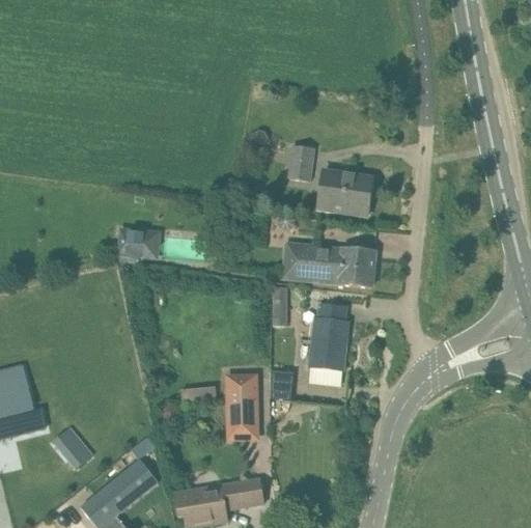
[(288,177),(310,181),(315,147),(292,144),(288,177)]
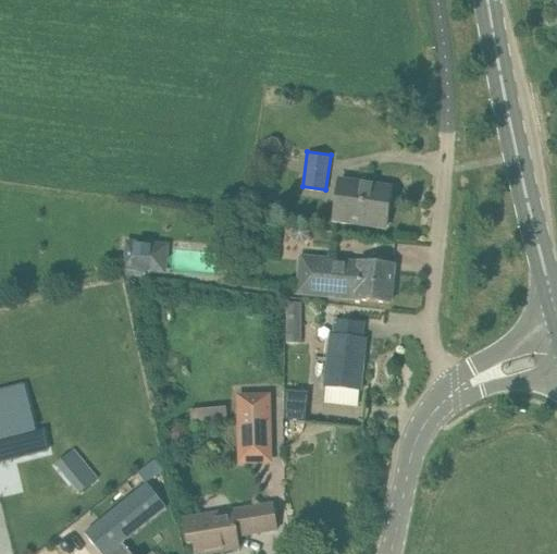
[(334,217),(364,222),(386,224),(392,186),(370,183),(339,179),(334,217)]
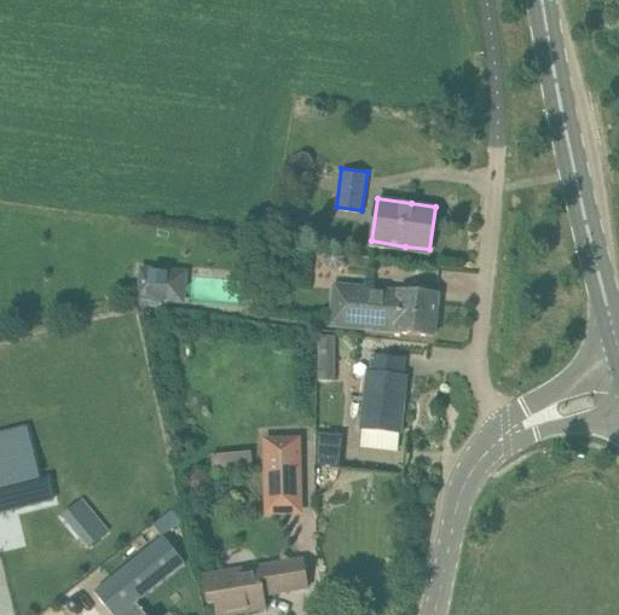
[(171,267),(140,264),(137,299),(151,300),(150,306),(166,307),(166,301),(168,301),(171,267)]
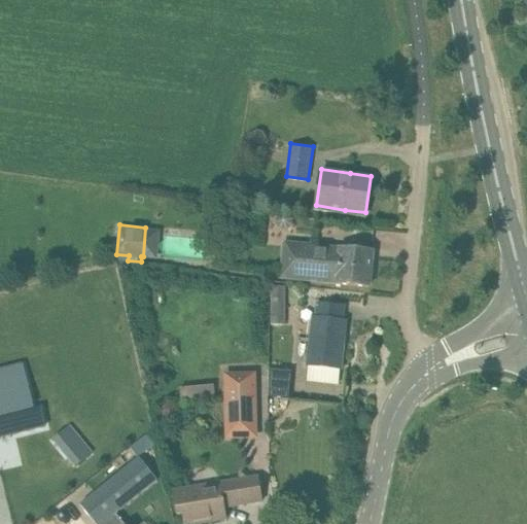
[(280,275),(369,284),(373,248),(352,246),(283,241),(280,275)]
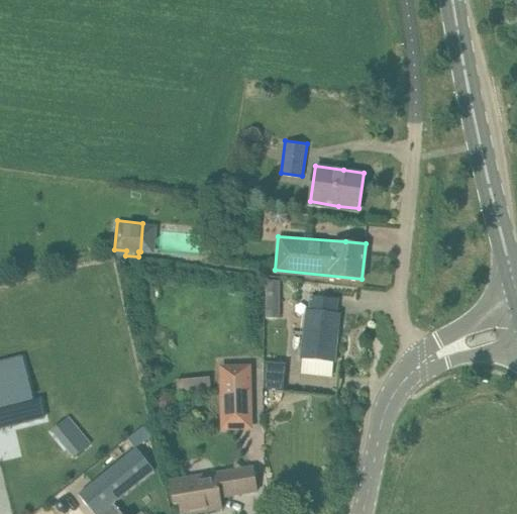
[(280,317),(281,279),(267,279),(266,317),(280,317)]
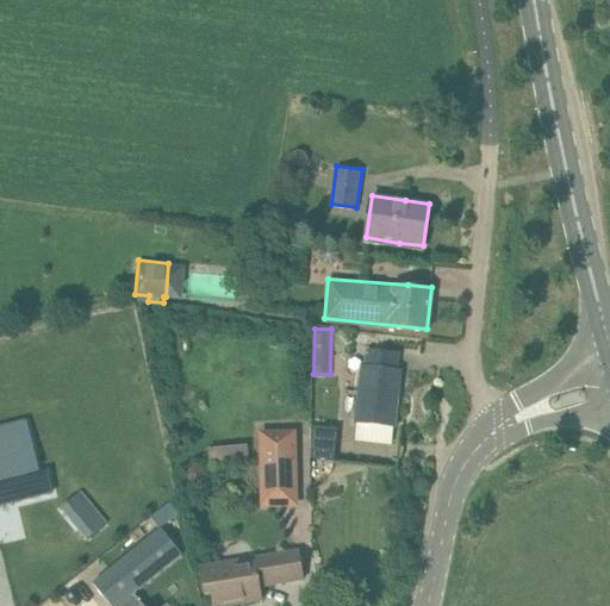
[(400,369),(397,368),(399,353),(367,349),(365,366),(362,364),(358,420),(394,424),(400,369)]
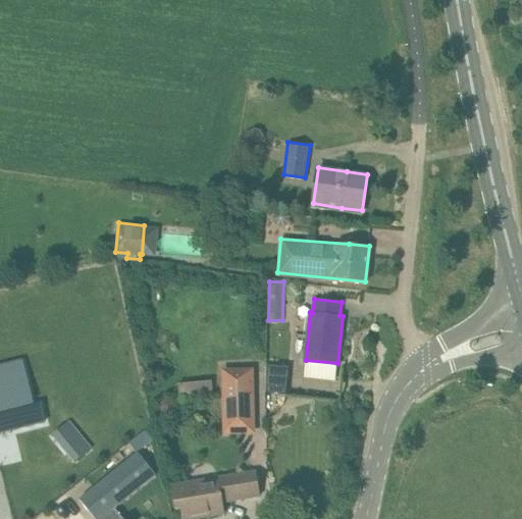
[(264,362),(263,387),(283,388),(284,363),(264,362)]
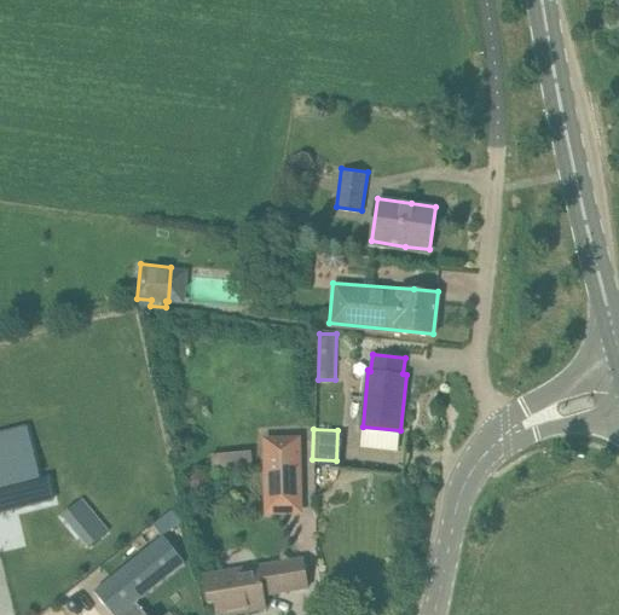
[(28,434),(0,441),(0,510),(53,498),(48,476),(40,479),(28,434)]
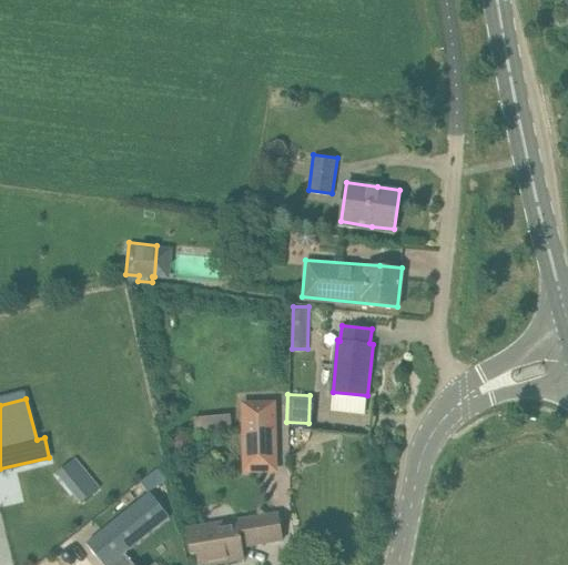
[(245,468),(275,468),(274,401),(243,402),(245,468)]
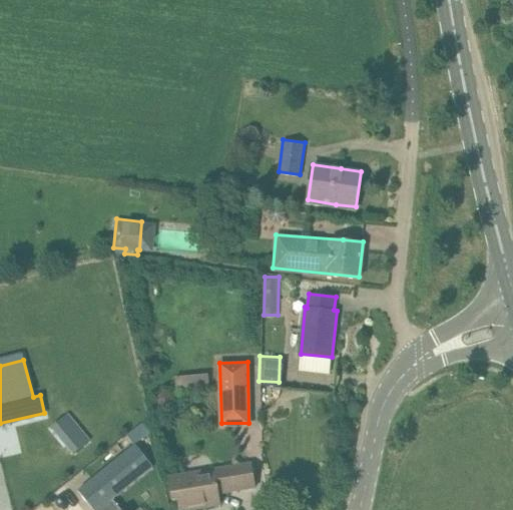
[(205,374),(189,373),(189,383),(204,384),(205,374)]
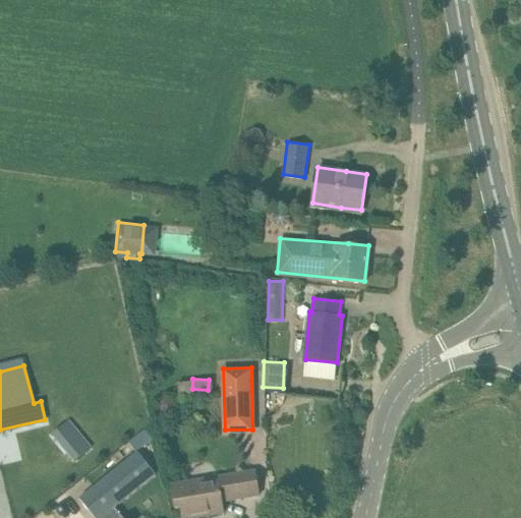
[(69,419),(53,433),(67,450),(83,437),(69,419)]
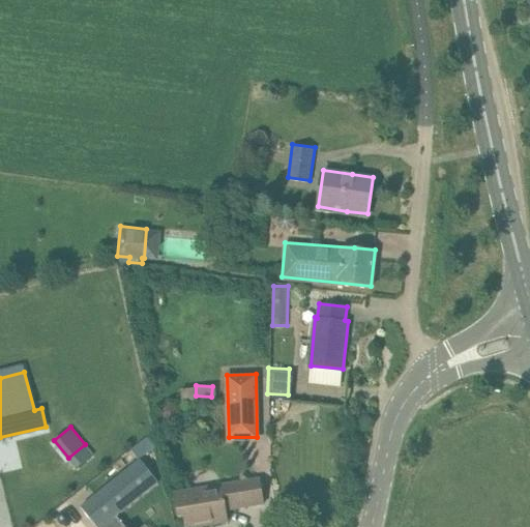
[(148,435),(138,443),(145,454),(155,445),(148,435)]
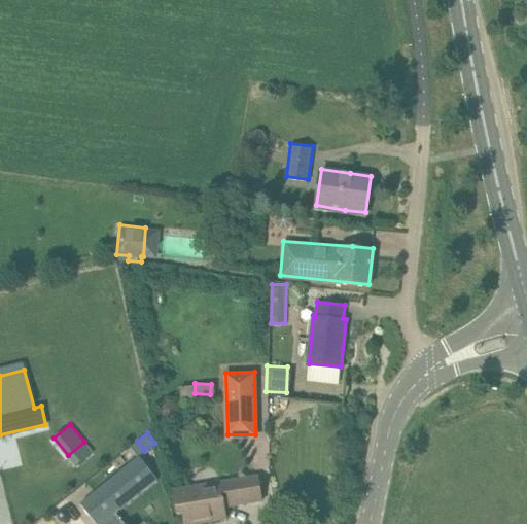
[(127,523),(116,511),(157,477),(140,455),(80,502),(97,523),(127,523)]
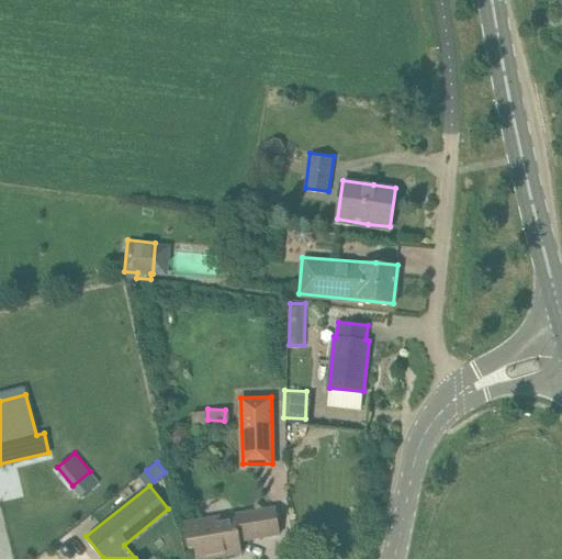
[(186,521),(190,547),(195,546),(198,558),(242,551),(239,538),(277,533),(272,506),(186,521)]
